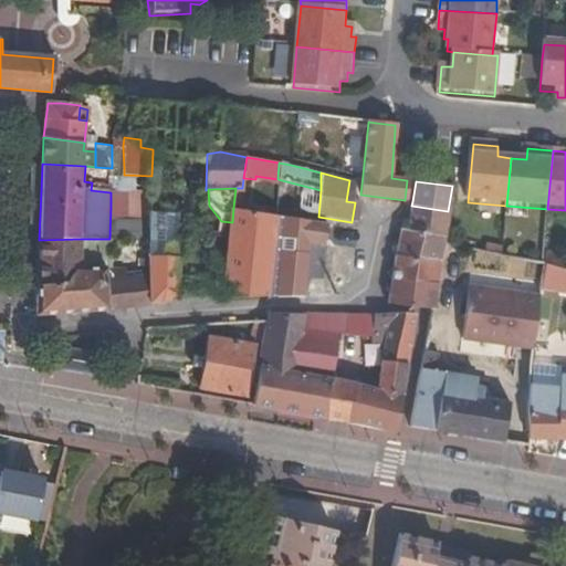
[(233,208),(240,209),(242,188),(236,188),(233,208)]
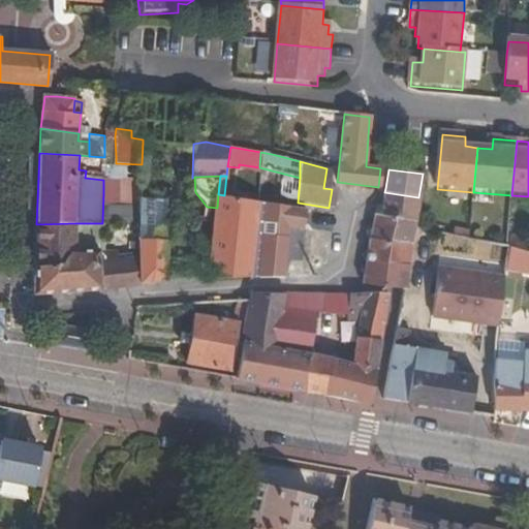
[(102,223),(142,222),(142,192),(103,193),(102,223)]
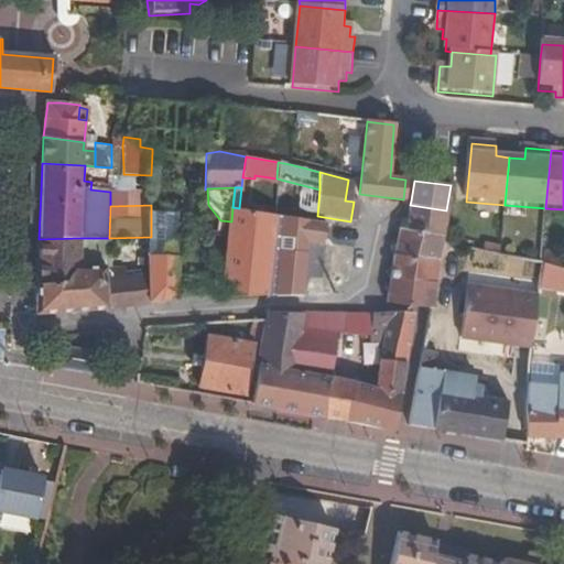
[(407,230),(442,237),(446,210),(410,205),(407,230)]
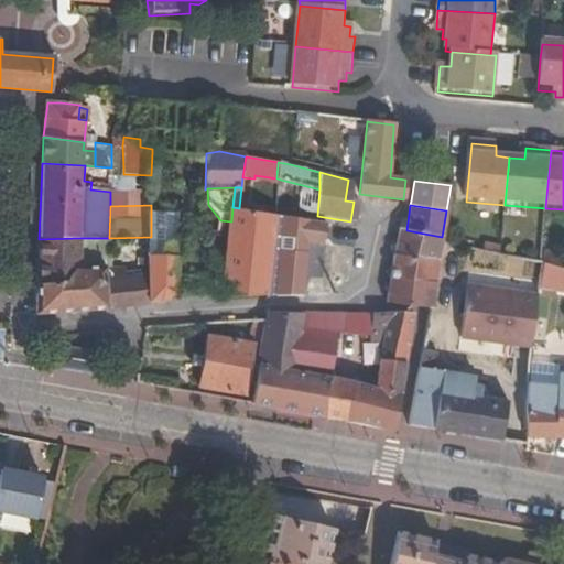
[(231,221),(224,297),(269,295),(273,229),(274,216),(239,208),(232,207),(231,221)]
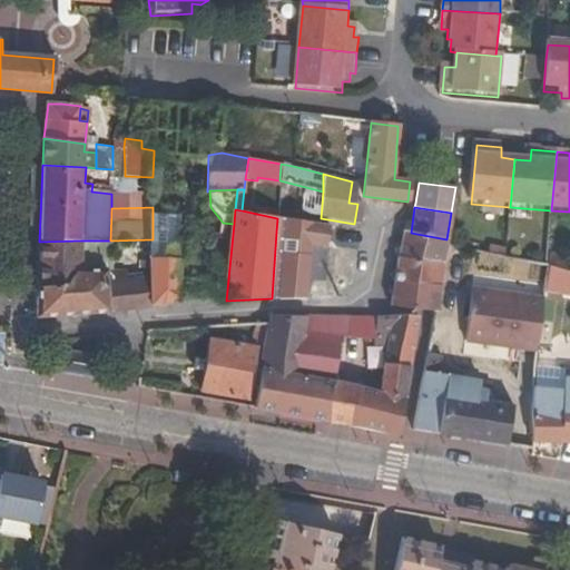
[(279,267),(277,298),(305,300),(305,241),(306,223),(277,218),(276,232),(293,234),(291,251),(282,251),(281,267),(279,267)]
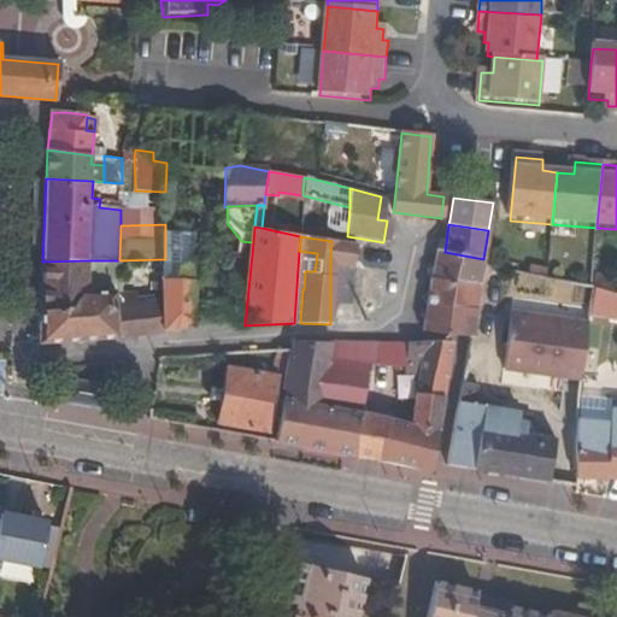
[(164,304),(164,331),(178,330),(192,319),(197,238),(165,238),(165,259),(164,297),(164,304)]
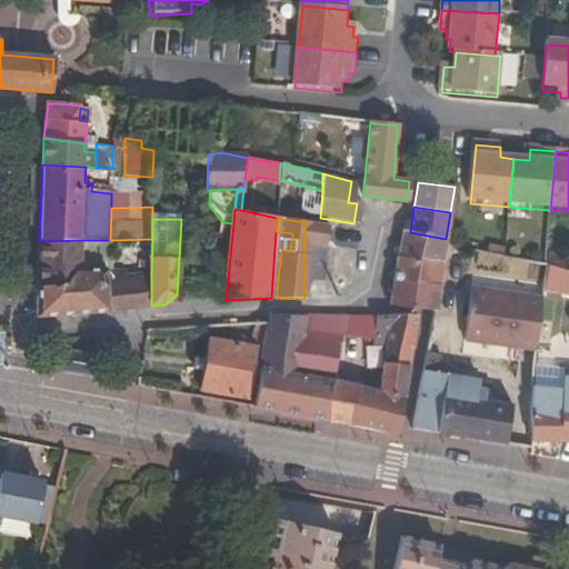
[(329,227),(320,225),(306,222),(305,240),(328,246),(329,227)]
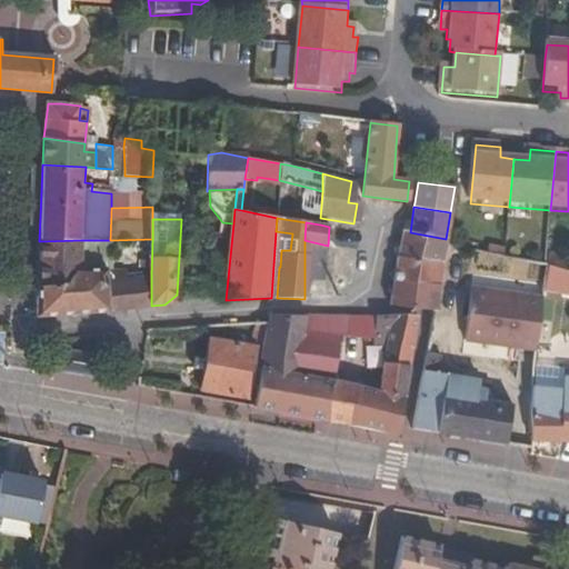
[(358,232),(353,230),(329,227),(328,246),(356,250),(358,232)]
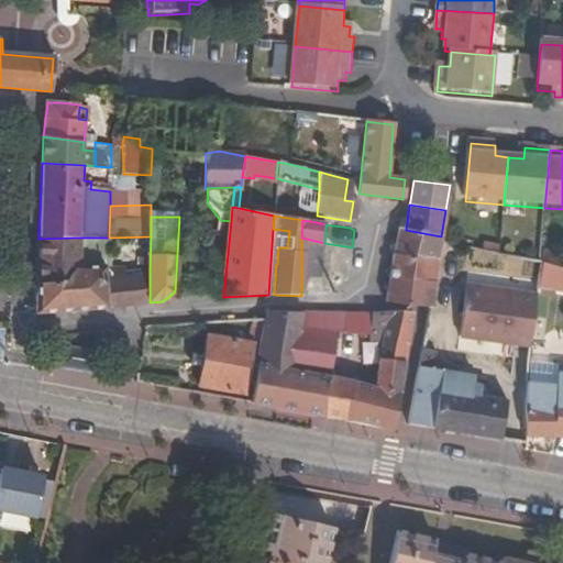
[(437,261),(440,243),(441,236),(406,230),(397,229),(393,254),(437,261)]
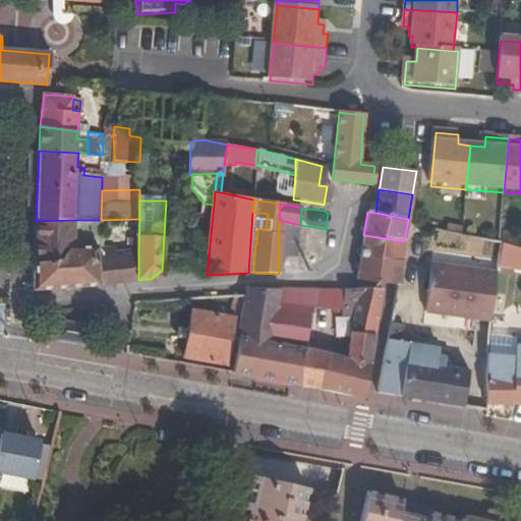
[(97,237),(93,236),(93,220),(74,220),(72,238),(69,238),(69,246),(60,247),(59,262),(35,263),(34,291),(49,290),(73,288),(99,285),(99,247),(96,247),(97,237)]
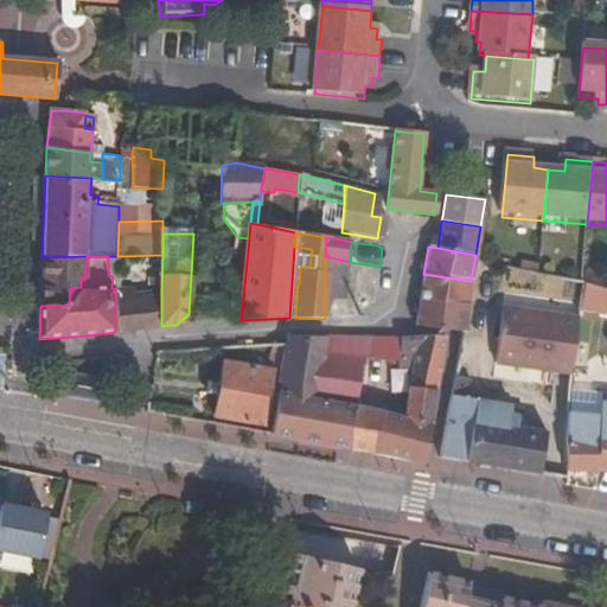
[(87,256),(42,257),(40,306),(69,305),(70,288),(81,287),(81,278),(84,278),(87,256)]
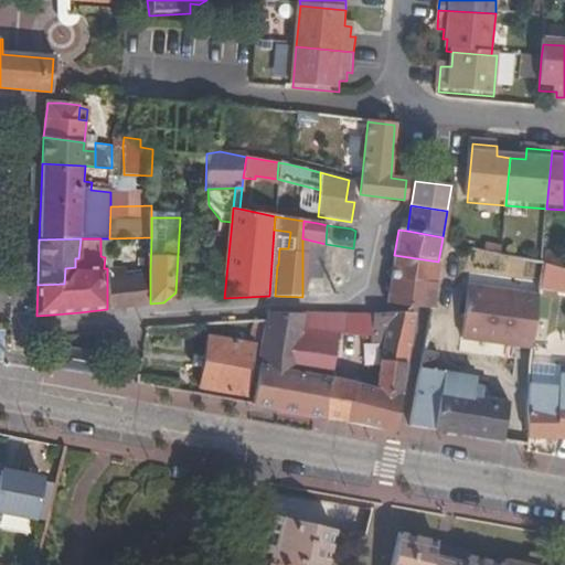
[(391,278),(434,285),(438,262),(394,255),(391,278)]
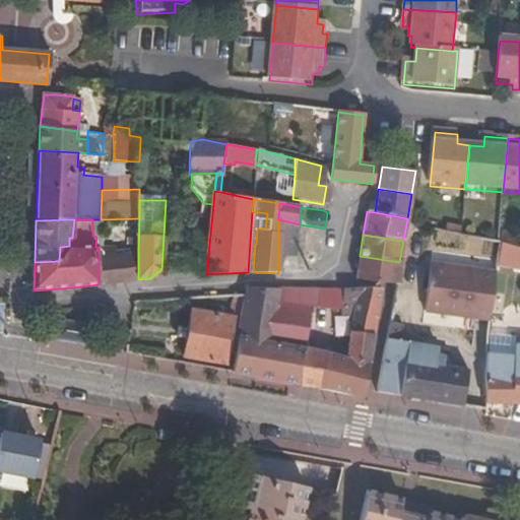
[(119,250),(119,247),(99,247),(99,284),(138,281),(138,279),(138,256),(119,256),(119,250)]
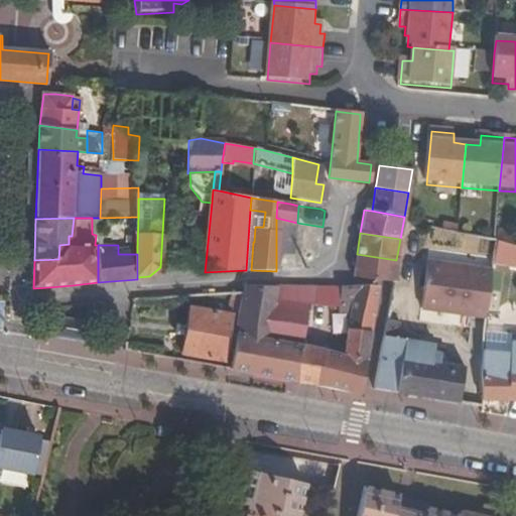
[(353,276),(393,280),(396,260),(357,254),(353,276)]
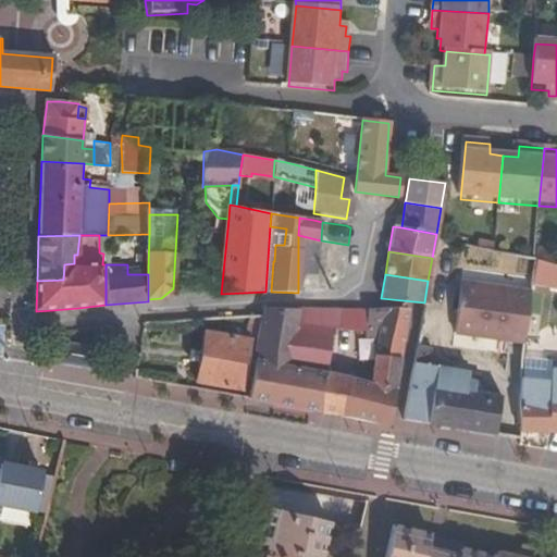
[(522,343),(531,294),(460,281),(452,331),(522,343)]
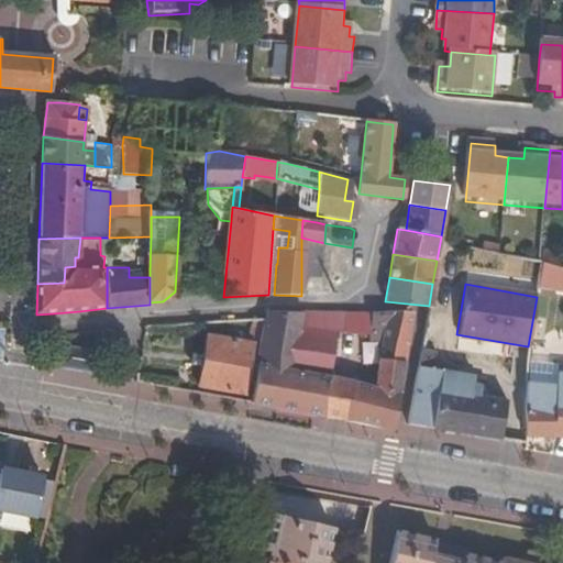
[(267,320),(263,348),(252,404),(395,431),(412,311),(269,313),(267,320)]
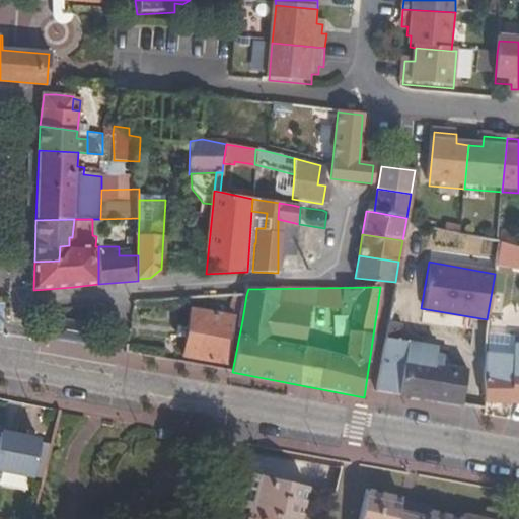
[(246,295),(234,295),(231,317),(236,319),(242,320),(246,295)]
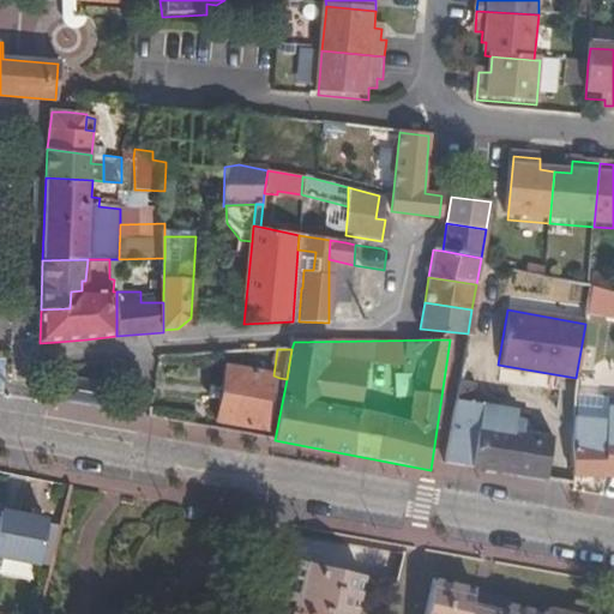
[(216,420),(270,432),(280,378),(274,375),(226,367),(216,420)]
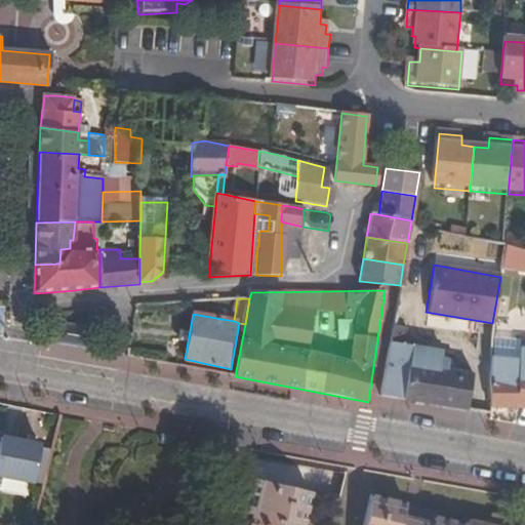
[(379,395),(467,411),(470,373),(444,369),(445,359),(439,357),(439,351),(400,342),(403,326),(393,323),(379,395)]
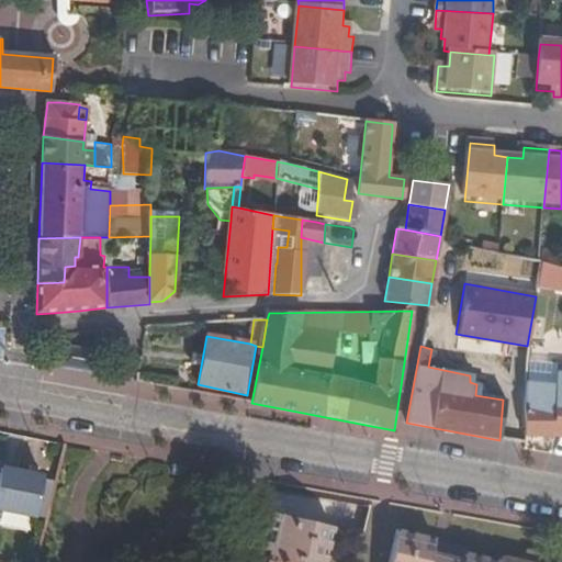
[(561,373),(557,374),(558,384),(525,383),(524,436),(561,437),(561,373)]
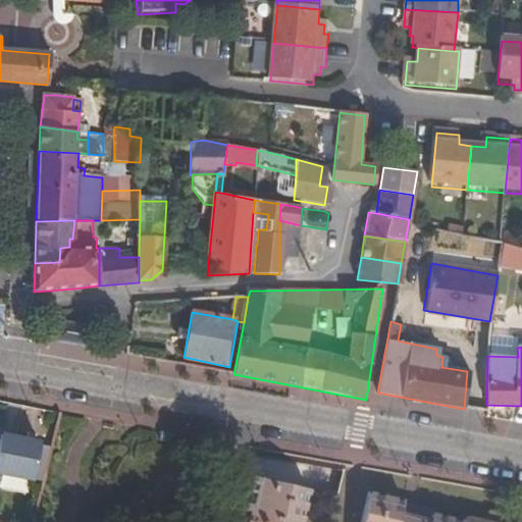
[(0,447),(0,473),(31,480),(35,465),(38,448),(39,444),(2,436),(0,447)]
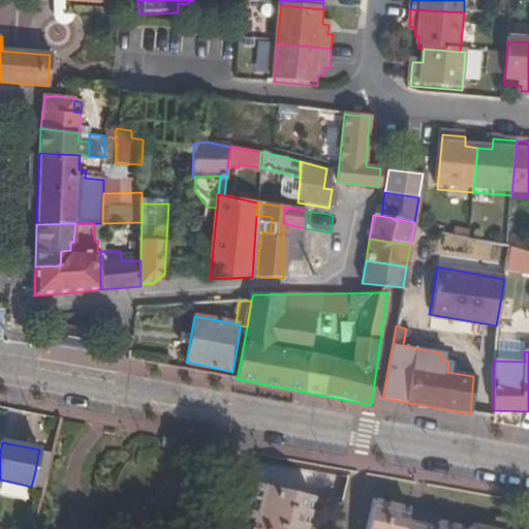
[(35,471),(48,474),(51,458),(38,454),(35,471)]
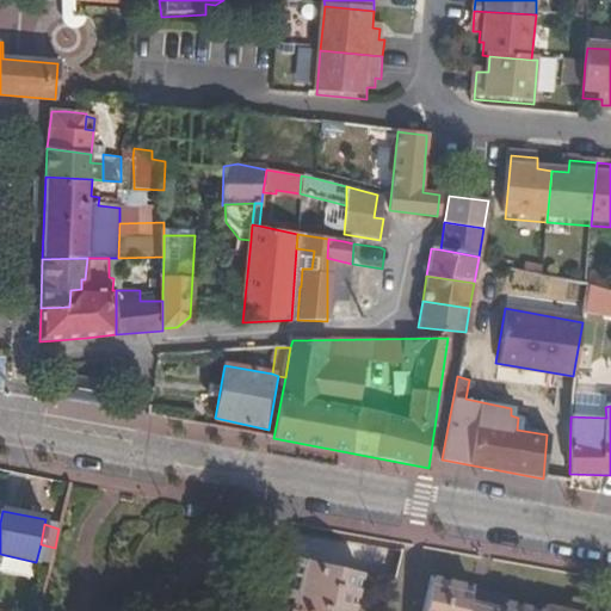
[(351,610),(360,574),(294,559),(285,598),(292,600),(289,610),(351,610)]
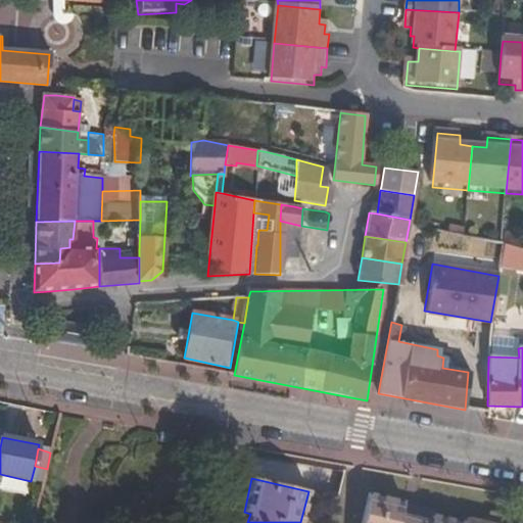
[(518,522),(519,521),(486,514),(484,521),(467,517),(464,522),(462,522),(431,516),(432,513),(402,506),(403,503),(369,495),(362,522),(518,522)]
